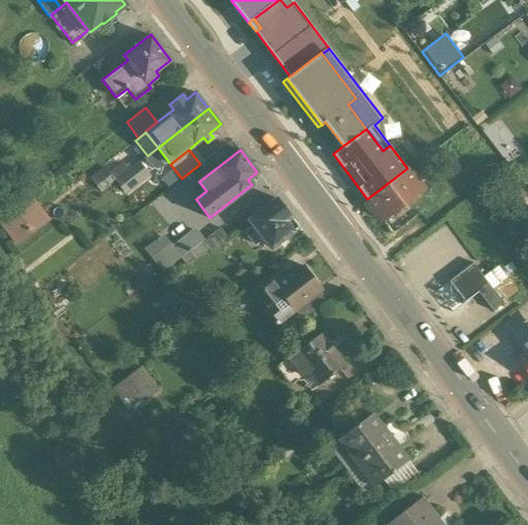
[(140,162),(117,181),(127,194),(151,175),(140,162)]
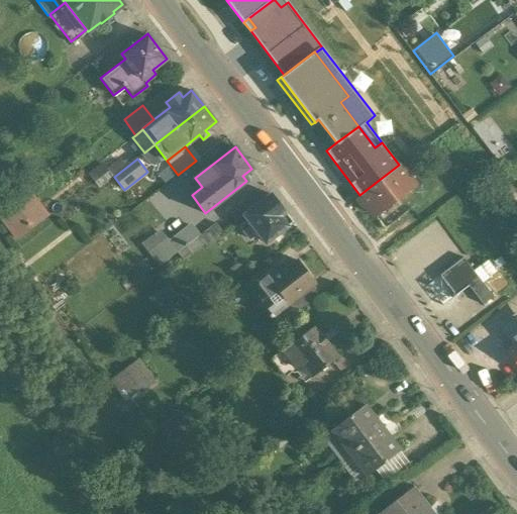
[(399,165),(359,195),(375,214),(414,184),(399,165)]
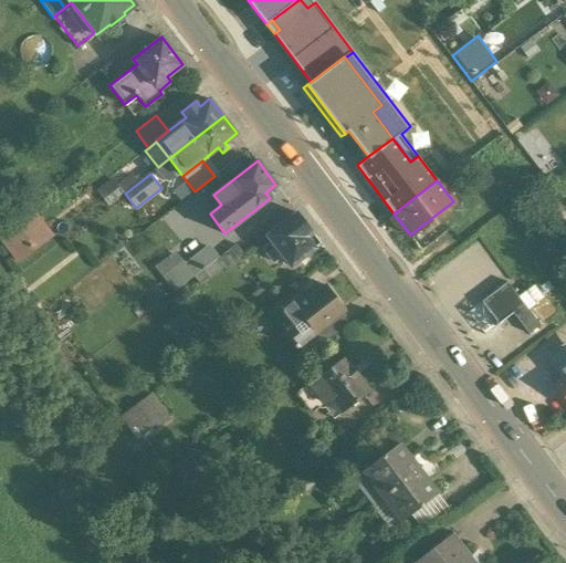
[(317,239),(297,211),(266,236),(290,267),(314,248),(311,244),(317,239)]
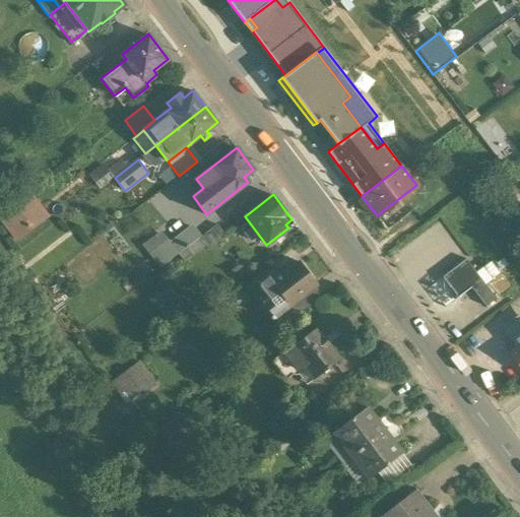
[(21,200),(0,216),(0,218),(14,238),(37,220),(21,200)]
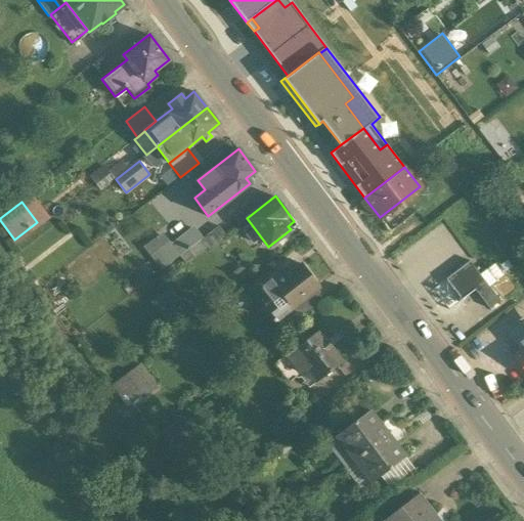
[(218,225),(201,240),(208,248),(225,234),(218,225)]
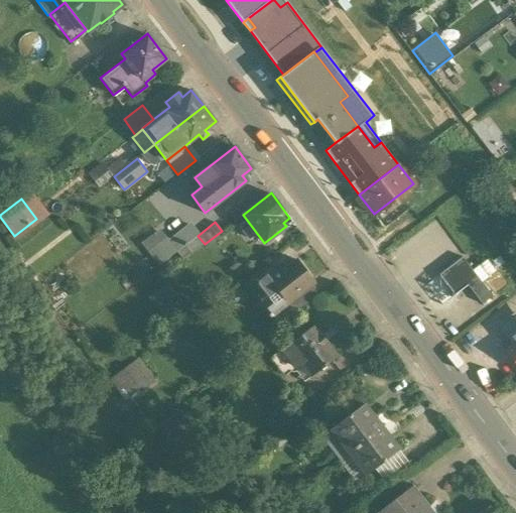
[(188,224),(168,238),(177,250),(197,235),(188,224)]
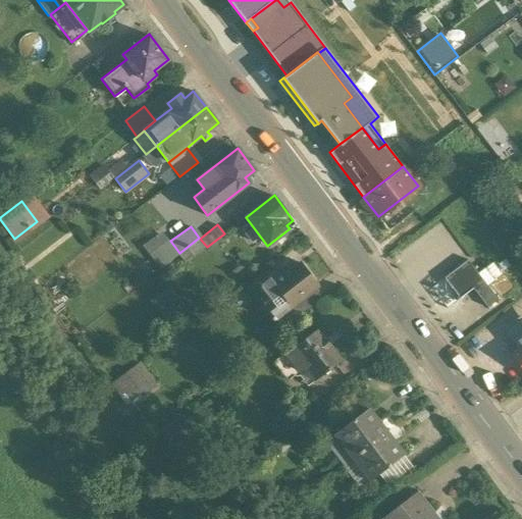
[(498,299),(468,259),(444,276),(460,297),(472,287),(487,306),(498,299)]
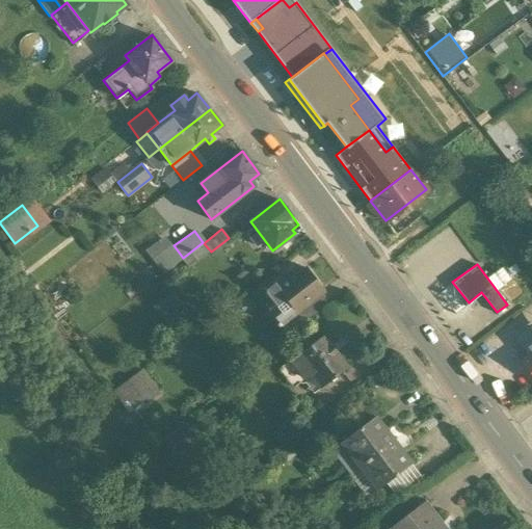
[(306,267),(292,278),(288,271),(265,290),(275,303),(268,309),(278,322),(277,324),(278,326),(319,295),(324,291),(306,267)]
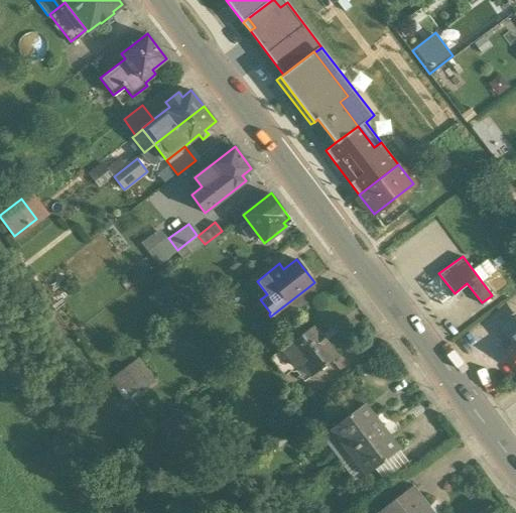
[(166,279),(147,292),(161,311),(180,298),(166,279)]
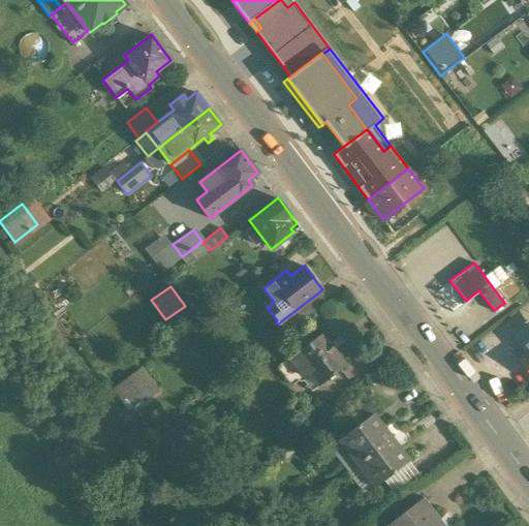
[(317,294),(279,322),(287,333),(324,304),(317,294)]
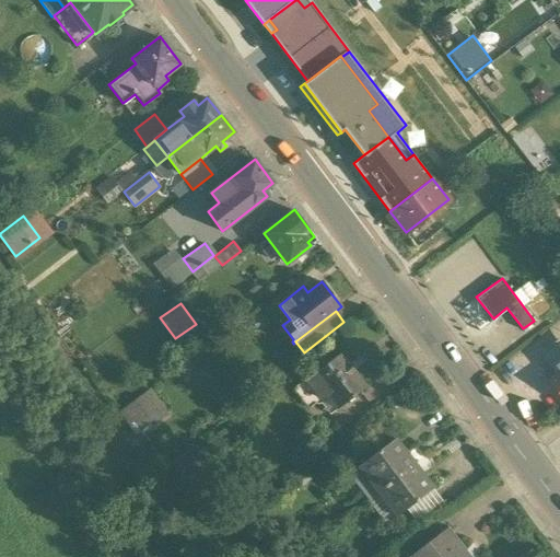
[(307,379),(306,379),(321,397),(326,393),(338,407),(365,386),(353,370),(354,370),(349,362),(349,363),(340,352),(307,379)]
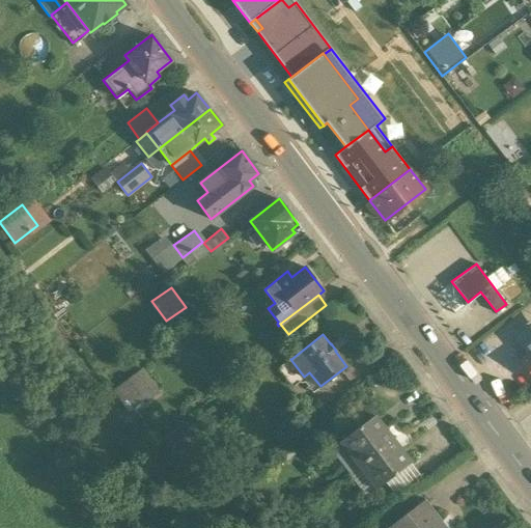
[(530,341),(527,345),(530,351),(530,352),(522,359),(530,370),(530,341)]
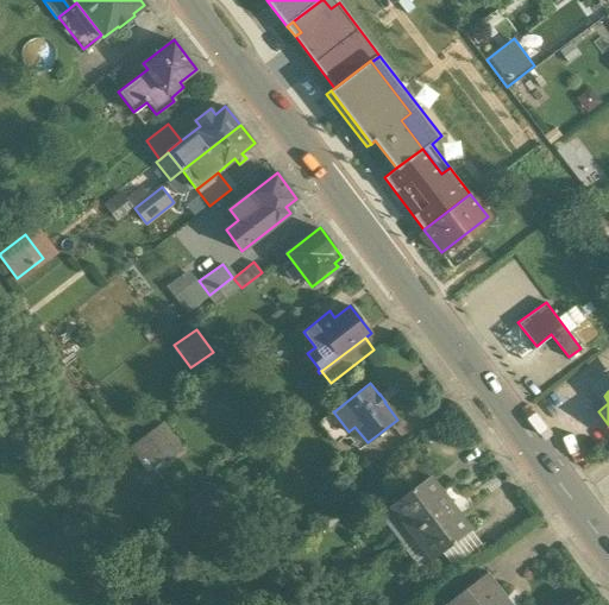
[(349,432),(333,411),(334,411),(333,409),(319,421),(336,442),(349,433),(347,433),(349,432)]
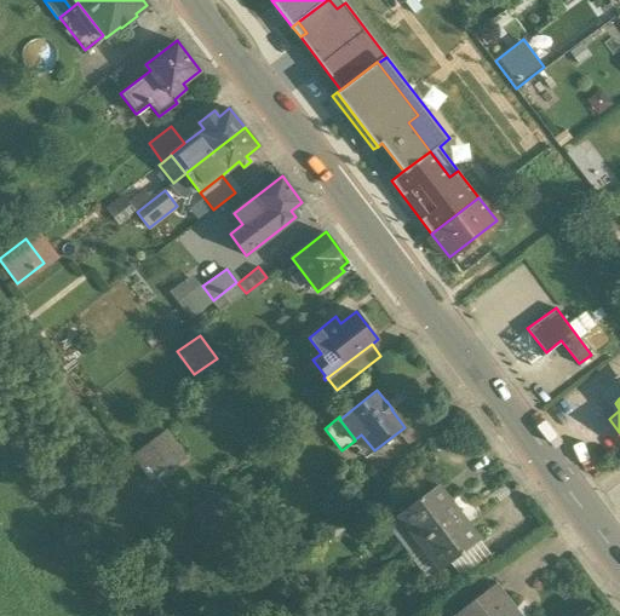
[(164,429),(132,453),(142,466),(149,461),(158,475),(176,461),(166,448),(173,442),(164,429)]
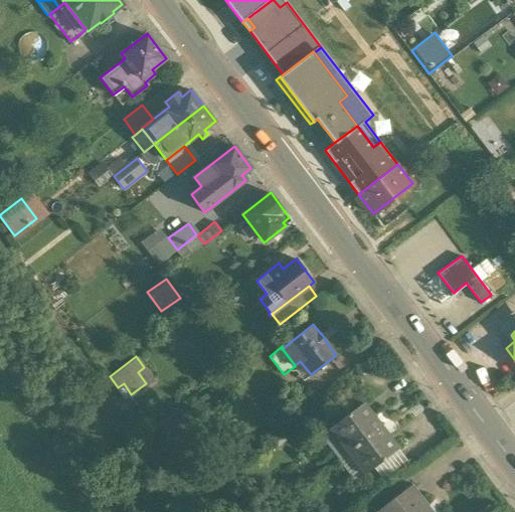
[(380,425),(363,402),(322,434),(340,457),(347,451),(380,425)]
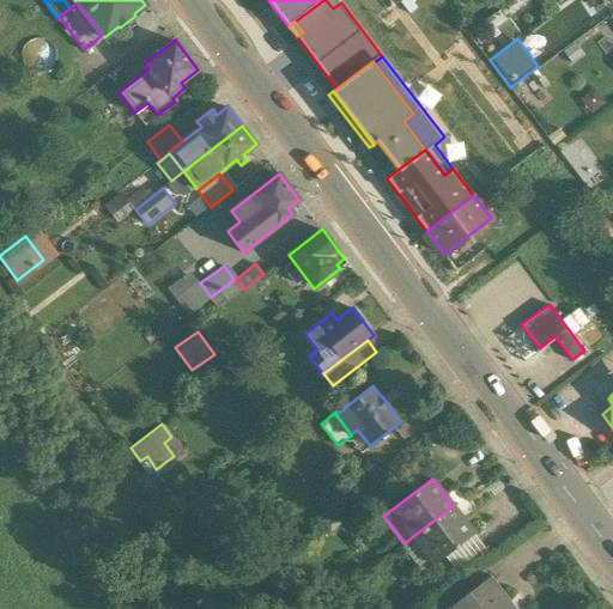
[(340,481),(319,497),(328,509),(349,492),(340,481)]
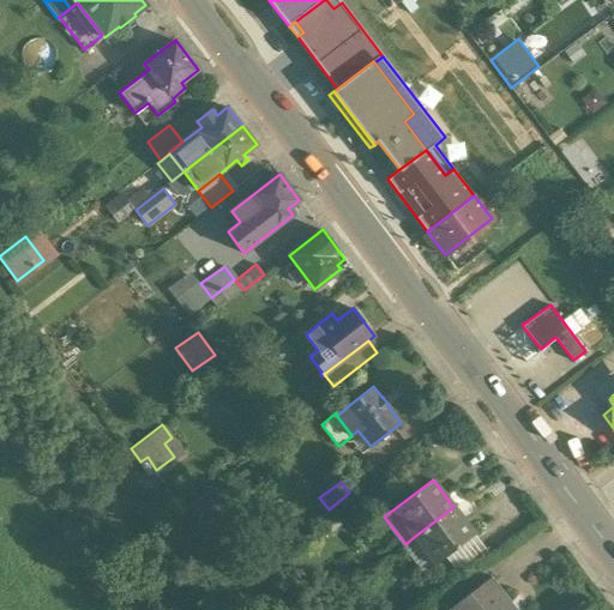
[(453,507),(414,537),(435,565),(475,533),(453,507)]
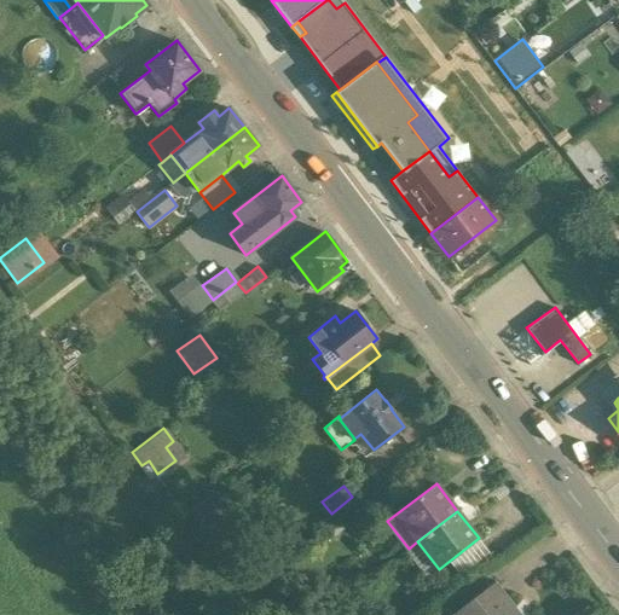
[(521,614),(496,581),(451,614),(521,614)]
